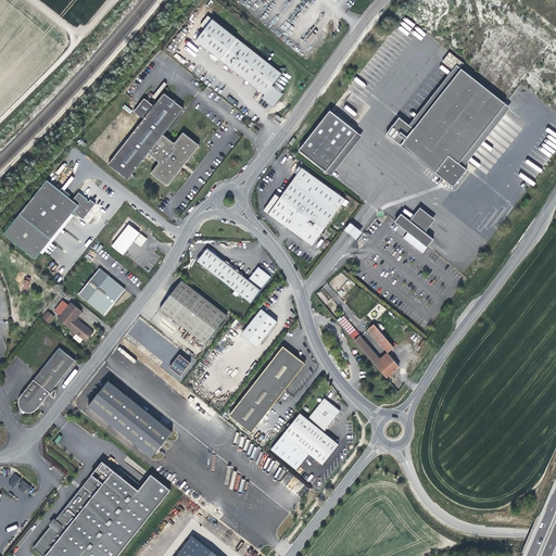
[(205,28),(214,17),(209,14),(201,25),(205,28)]
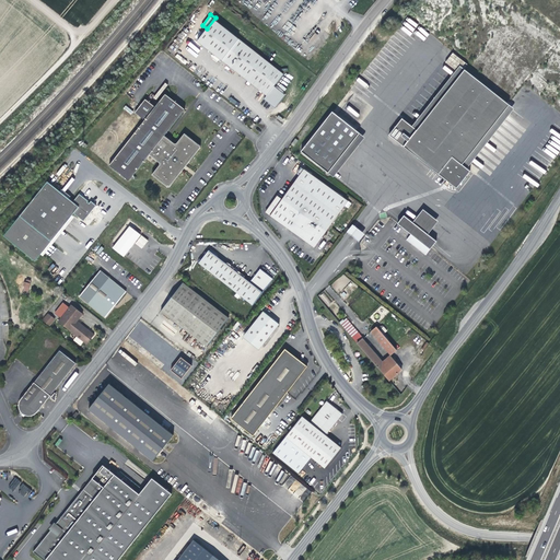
[(268,93),(276,83),(284,71),(216,18),(199,39),(268,93)]
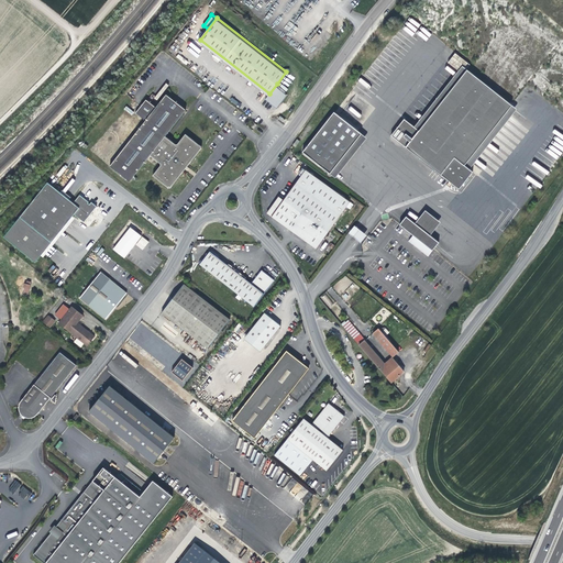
[(461,66),(414,127),(419,131),(468,70),(461,66)]
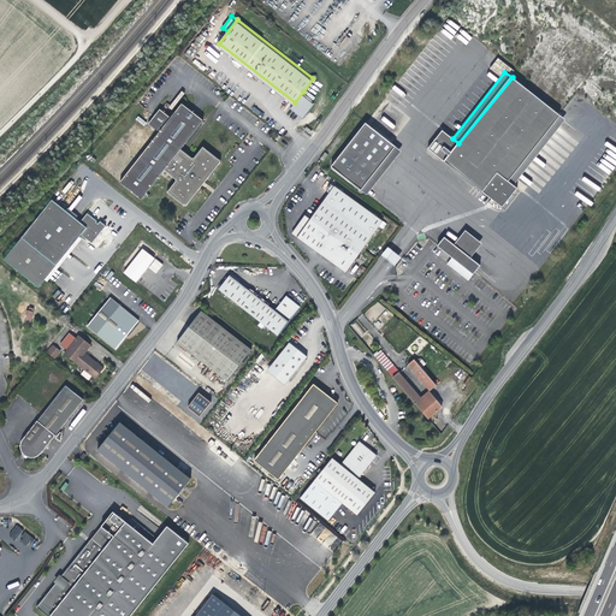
[(430,147),(503,206),(517,189),(514,185),(508,181),(560,116),(513,77),(458,143),(452,138),(443,131),(430,147)]
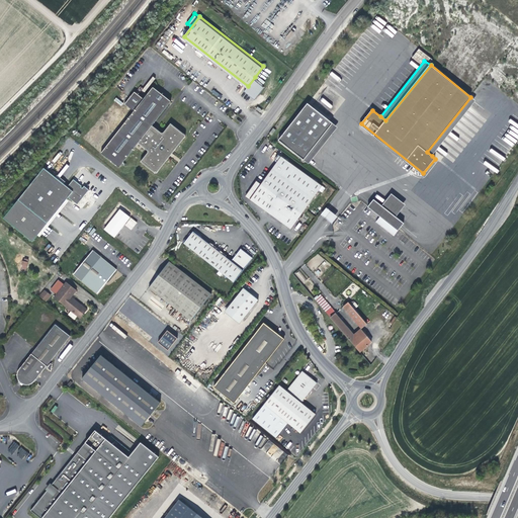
[(265,85),(255,77),(248,86),(246,89),(251,93),(256,97),(265,85)]
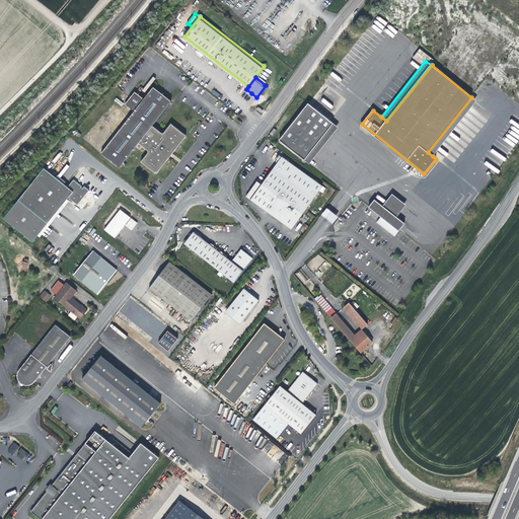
[(121,166),(140,142),(154,124),(173,100),(155,85),(146,97),(136,109),(102,151),(121,166)]
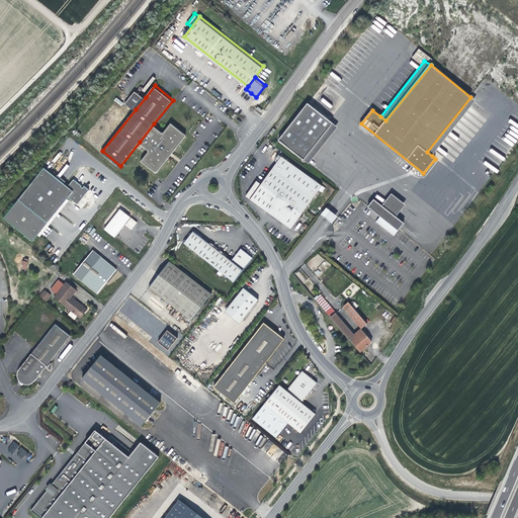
[(136,109),(146,97),(137,90),(126,102),(136,109)]
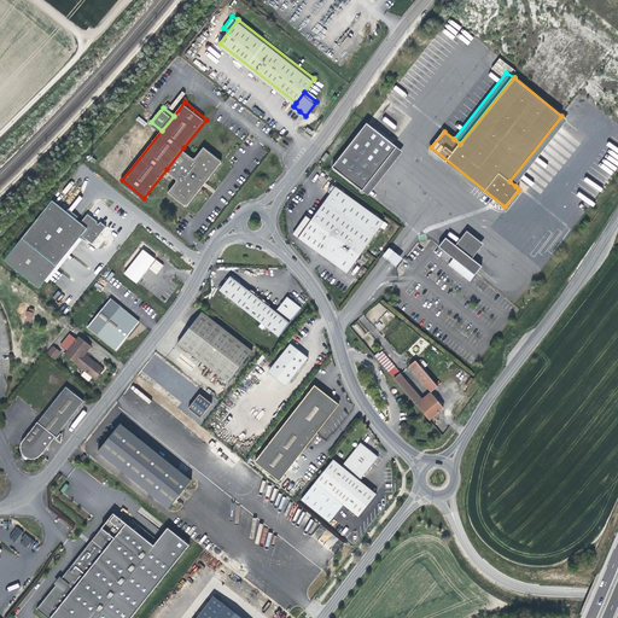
[(509,181),(516,186),(567,121),(561,116),(509,181)]
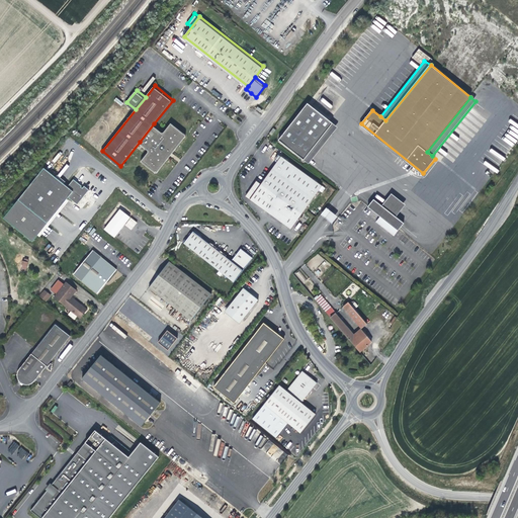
[(333,123),(308,103),(278,140),(304,160),(333,123)]
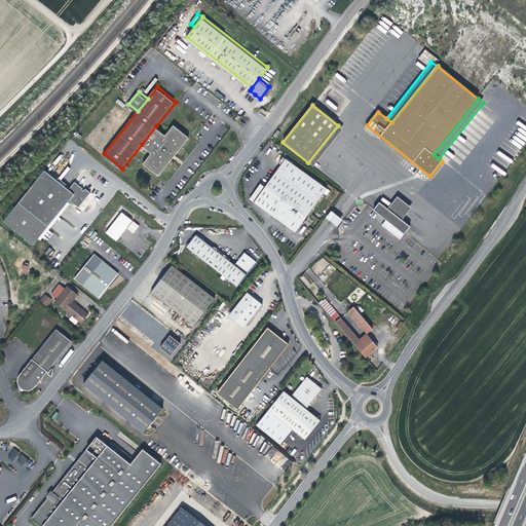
[(166,134),(156,125),(142,144),(152,152),(144,162),(158,174),(159,173),(161,175),(175,158),(191,138),(189,137),(191,135),(176,122),(166,134)]
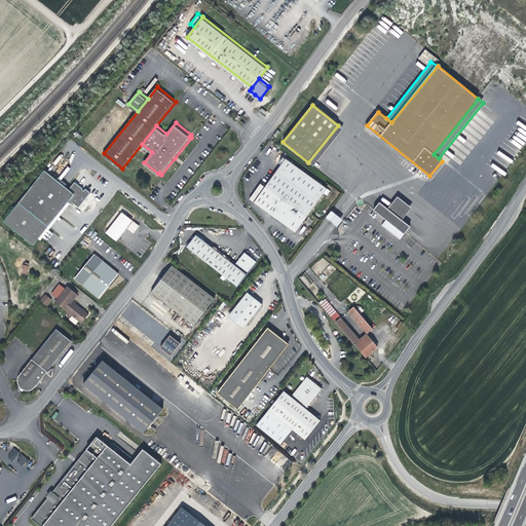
[(343,129),(338,125),(308,162),(313,166),(343,129)]
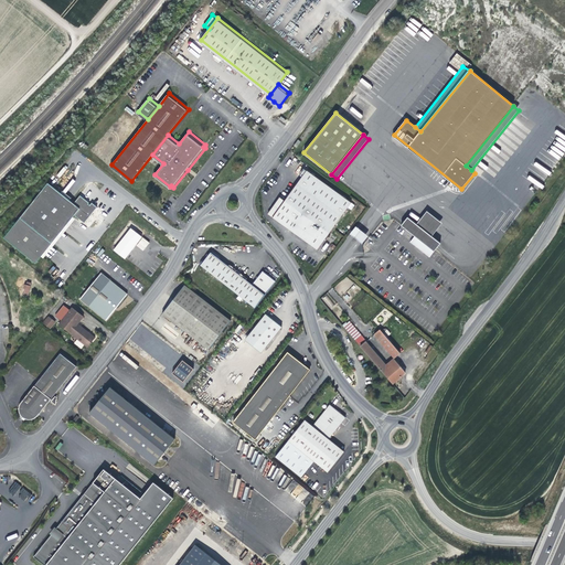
[(558,153),(562,157),(564,151),(564,146),(564,147),(560,142),(556,147),(557,148),(555,150),(558,152),(558,153)]
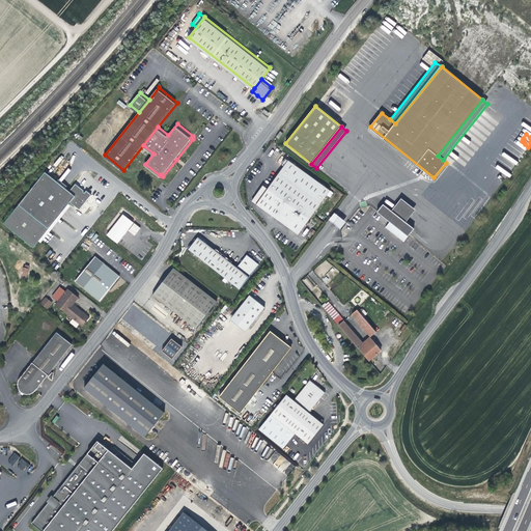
[(518,141),(515,143),(525,150),(527,147),(518,141)]
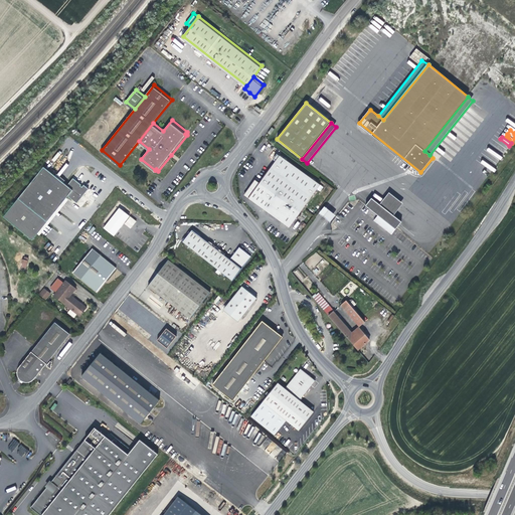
[(269,210),(288,224),(319,183),(279,153),(259,179),(247,194),(269,210)]
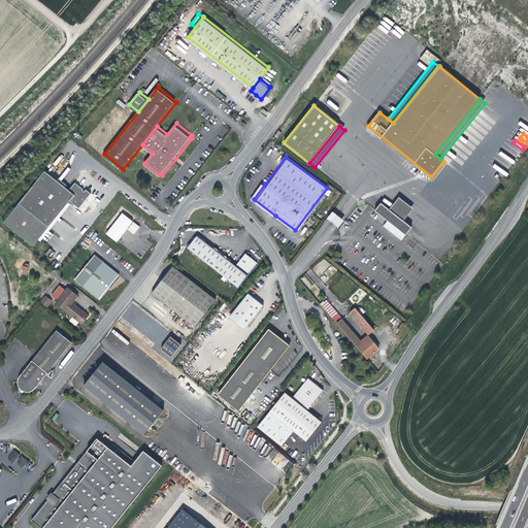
[(76,196),(69,190),(45,171),(20,203),(59,234),(79,208),(71,202),(76,196)]
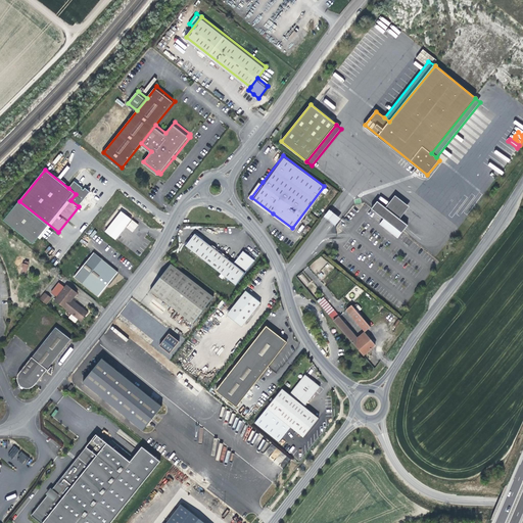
[(247,194),(251,197),(263,182),(258,179),(247,194)]
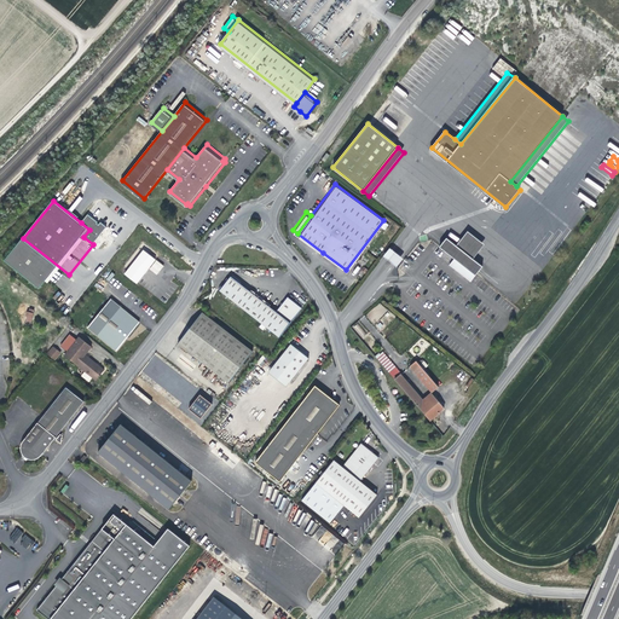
[(88,214),(81,223),(90,230),(84,237),(93,244),(108,226),(102,221),(99,225),(98,225),(97,224),(98,223),(88,214)]
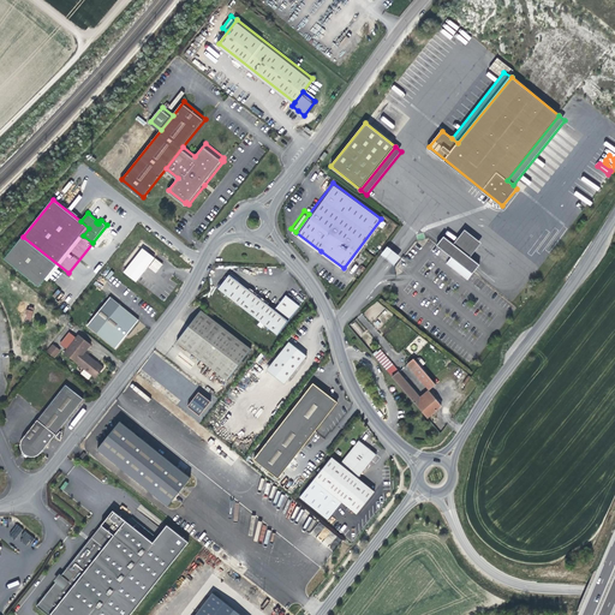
[(465,231),(454,245),(470,257),(481,243),(465,231)]
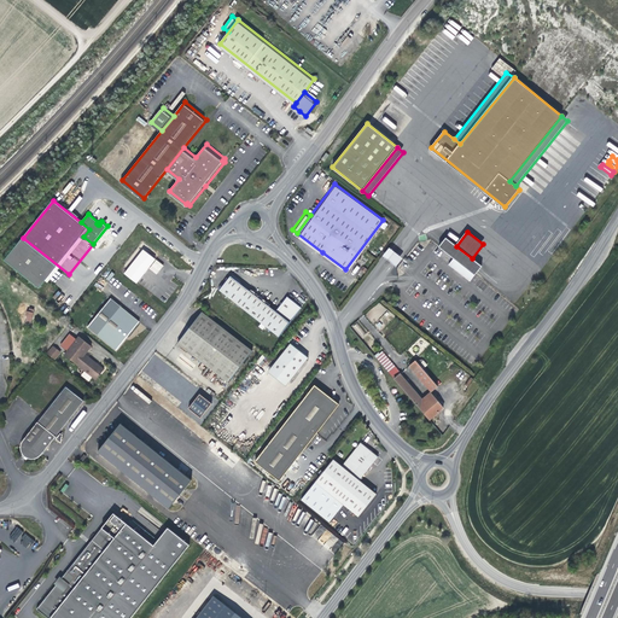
[(445,238),(439,246),(448,254),(443,260),(470,281),(482,267),(472,258),(456,246),(445,238)]
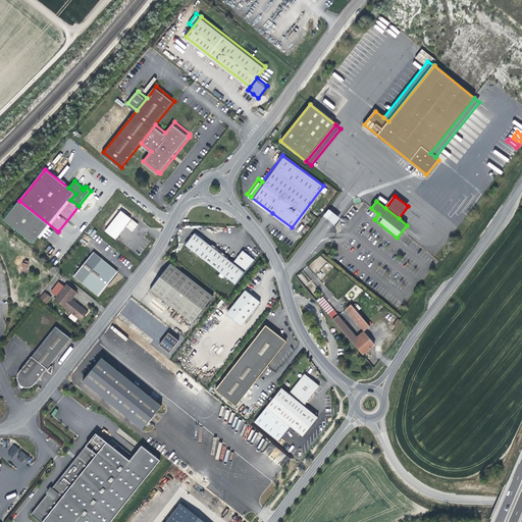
[(131,218),(120,210),(105,230),(115,239),(123,227),(131,218)]
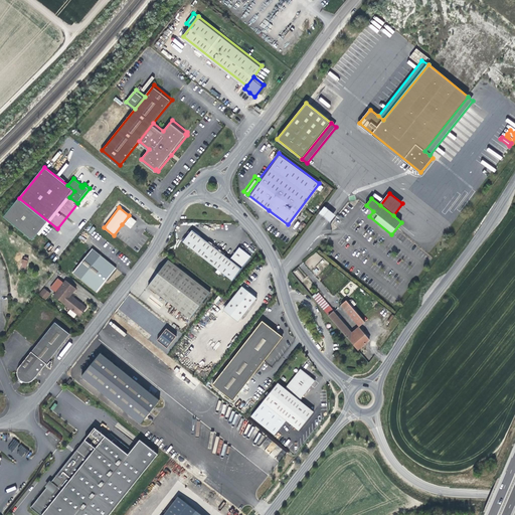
[(324,208),(319,216),(323,219),(330,225),(336,217),(324,208)]
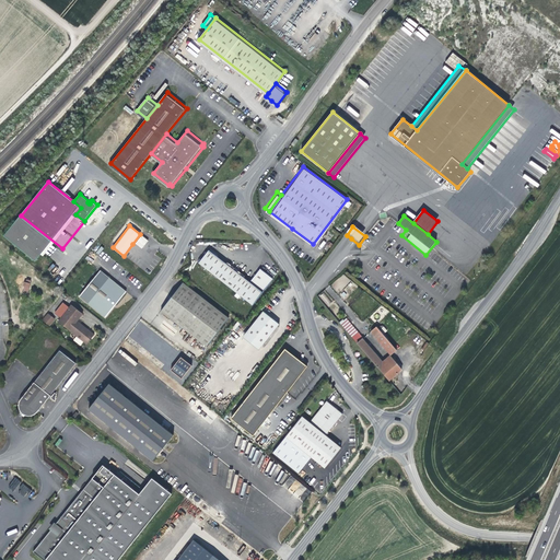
[(210,247),(199,261),(254,303),(273,278),(260,268),(251,279),(236,268),(210,247)]
